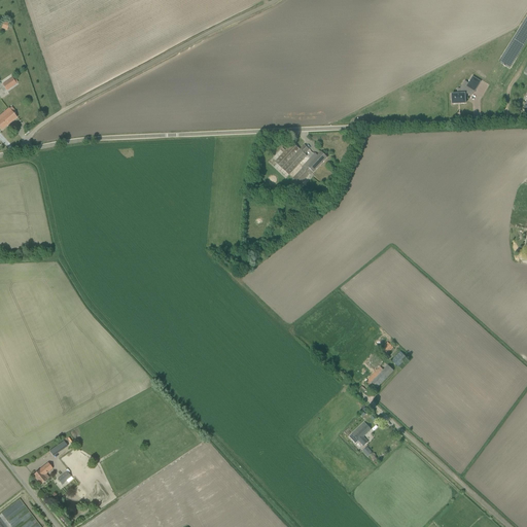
[(7,91),(16,84),(12,77),(2,84),(7,91)]
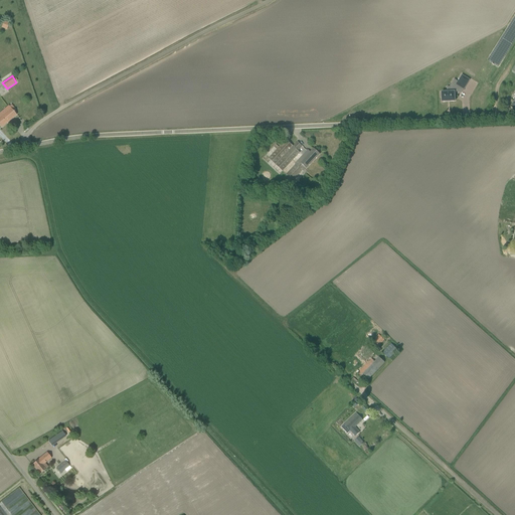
[(470,79),(462,75),(457,84),(456,87),(448,88),(448,93),(442,93),(442,94),(441,94),(441,97),(442,97),(442,102),(455,102),(455,101),(455,93),(455,91),(456,91),(461,94),(463,89),(464,90),(470,79)]
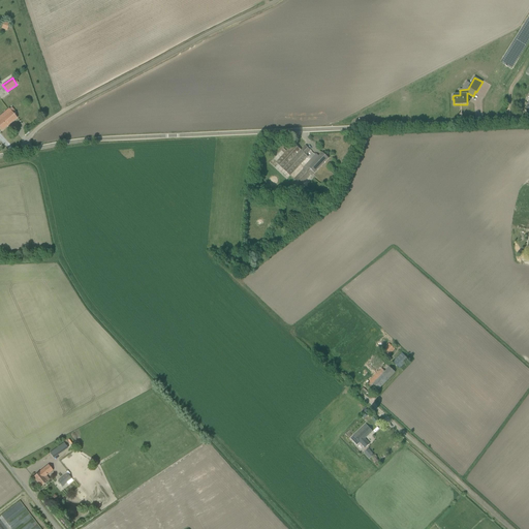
[(0,121),(0,129),(1,131),(17,118),(9,109),(0,117),(0,121),(0,122),(0,121)]
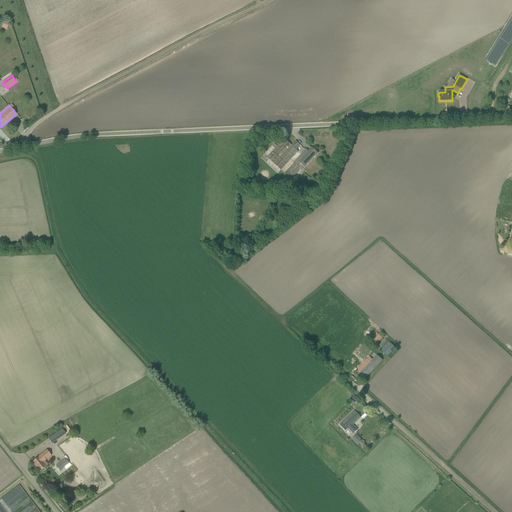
[(296,150),(292,145),(285,139),(267,157),(281,170),(298,151),(296,150)]
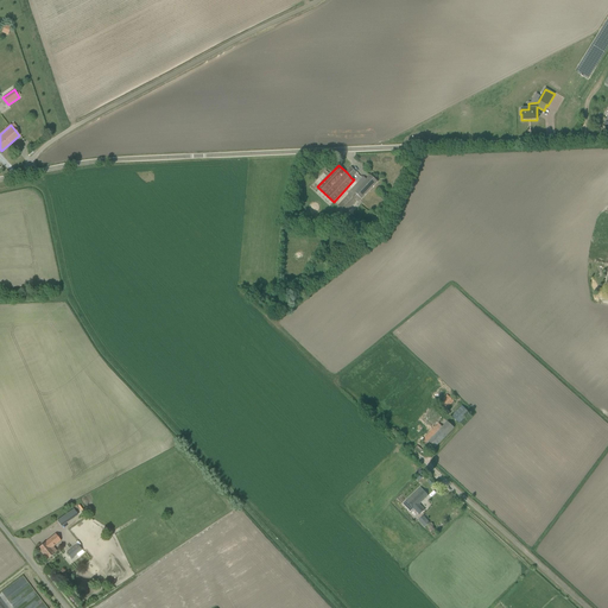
[(347,172),(352,178),(356,172),(352,168),(347,172)]
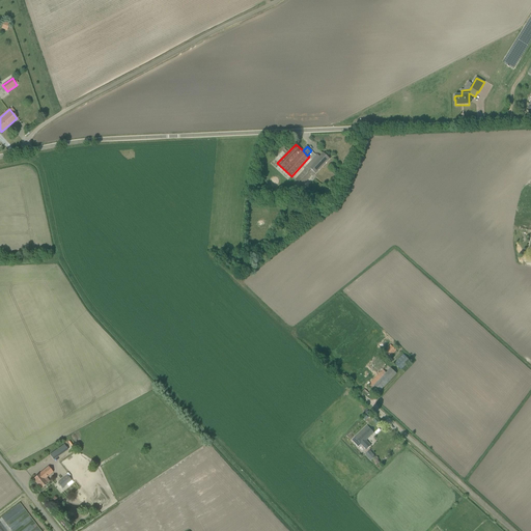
[(330,159),(324,154),(320,158),(317,155),(304,169),(305,169),(296,180),(302,187),(312,176),(313,176),(330,159)]
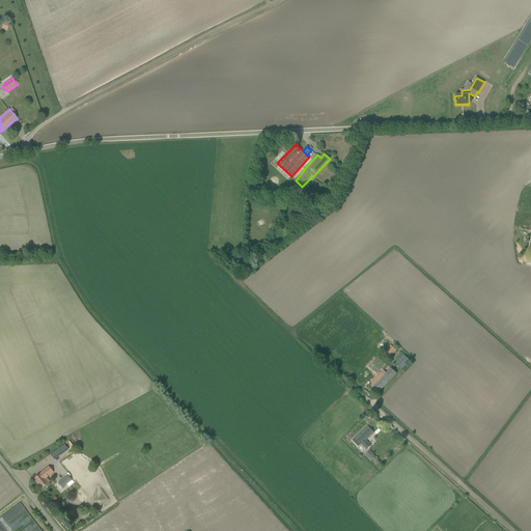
[(396,351),(391,345),(383,354),(388,359),(396,351)]
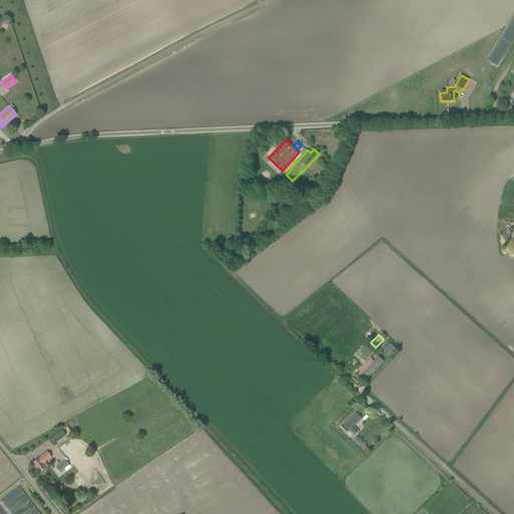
[(397,348),(391,343),(382,351),(389,357),(397,348)]
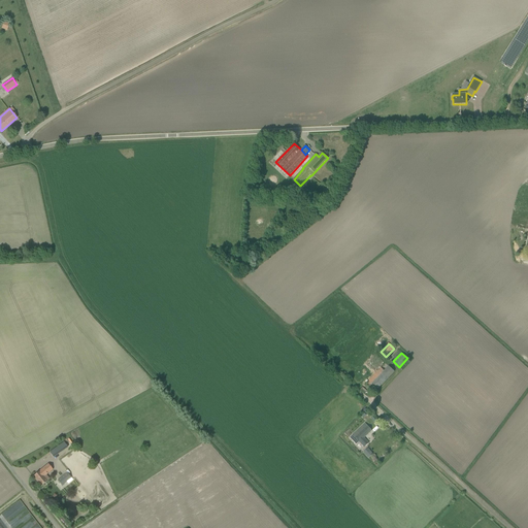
[(374,392),(394,371),(389,366),(385,370),(382,367),(369,381),(369,382),(366,385),(374,392)]
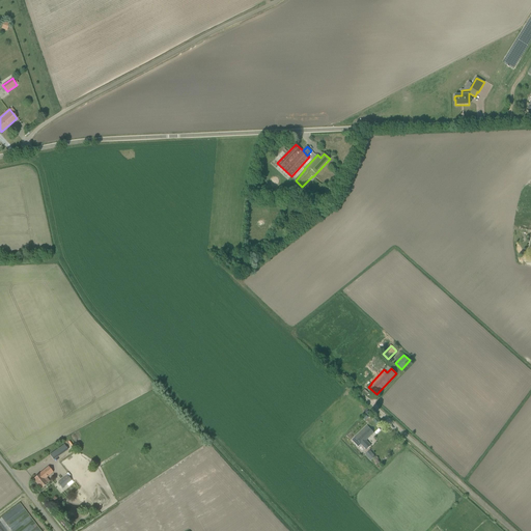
[(371,445),(366,440),(374,432),(367,425),(355,438),(353,440),(359,447),(361,445),(366,450),(371,445)]
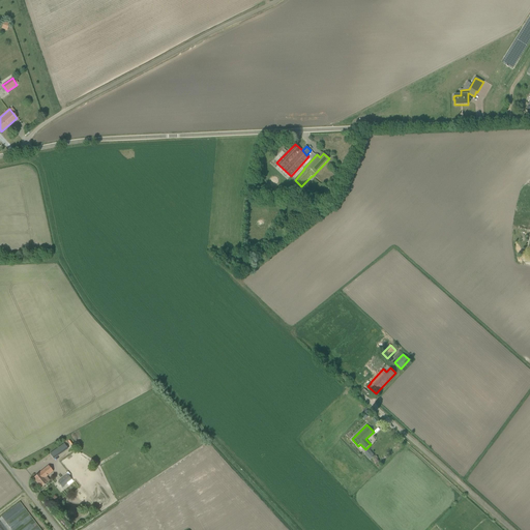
[(49,453),(53,459),(67,448),(63,442),(49,453)]
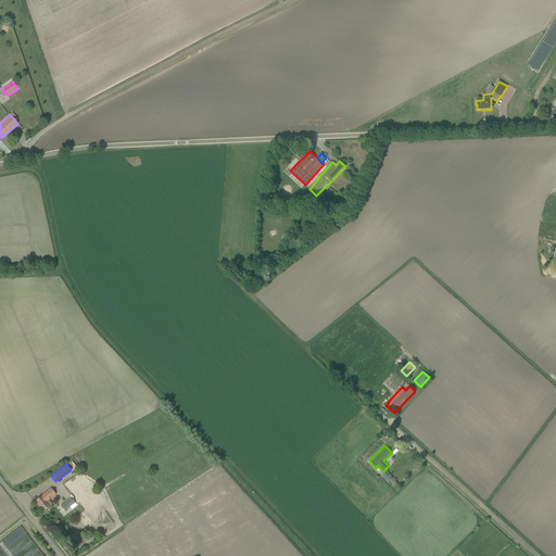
[(387,471),(382,475),(387,481),(392,478),(387,471)]
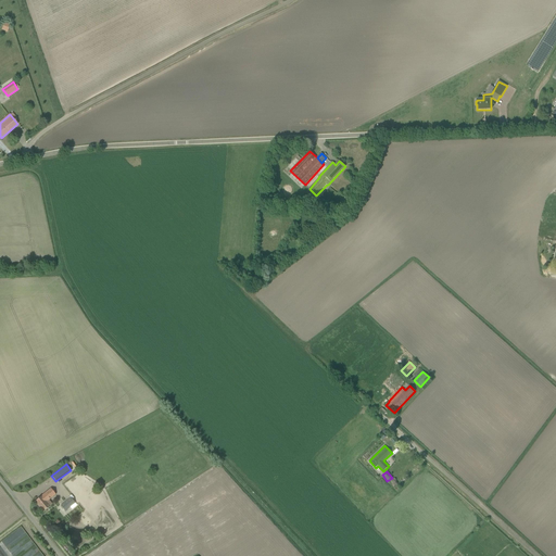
[(35,502),(43,512),(50,506),(46,502),(55,494),(51,489),(35,502)]
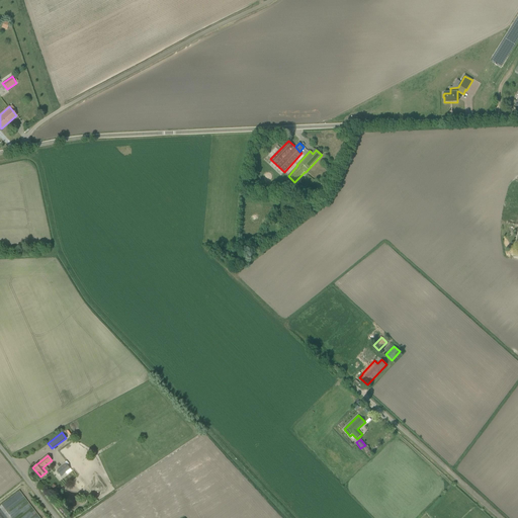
[(70,468),(66,463),(57,471),(61,477),(70,468)]
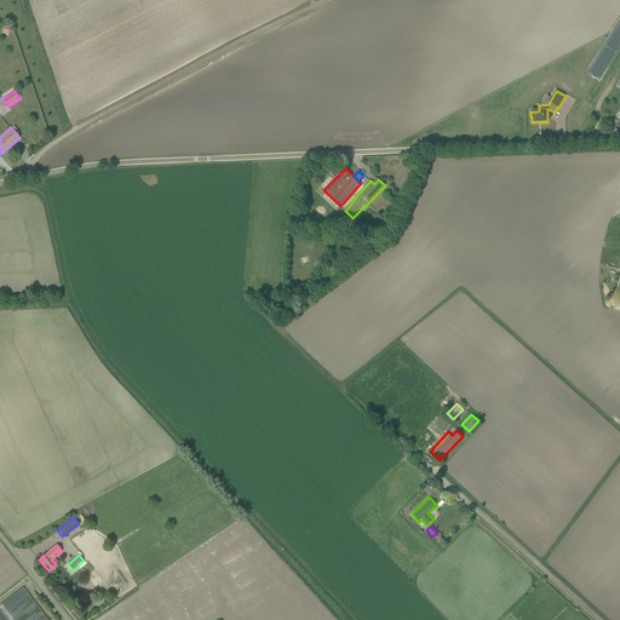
[(49,619),(38,603),(33,606),(35,609),(33,612),(34,614),(24,619),(49,619)]
